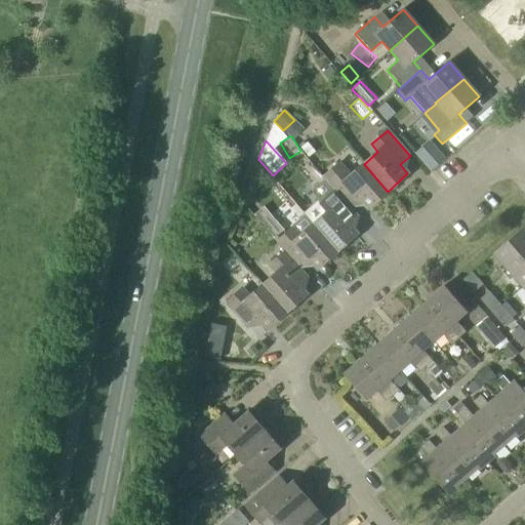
[(368,208),(388,192),(364,164),(351,175),(342,166),(326,180),(349,206),(359,198),(368,208)]
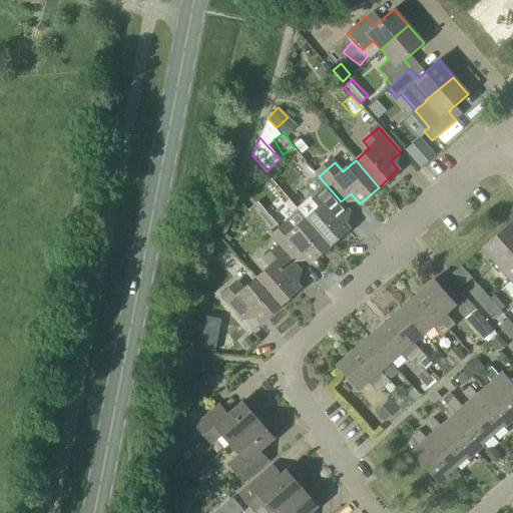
[(341,201),(319,176),(319,177),(317,175),(314,178),(313,177),(305,184),(305,189),(312,198),(310,199),(318,209),(306,219),(329,246),(348,229),(340,219),(349,211),(341,201)]
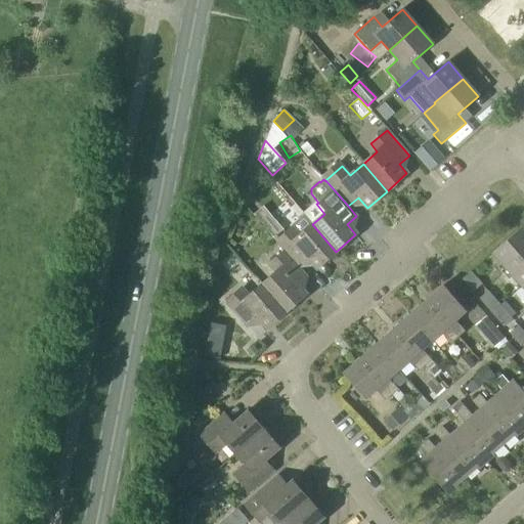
[(277,245),(298,267),(308,259),(316,269),(336,252),(312,224),(311,225),(303,216),(280,235),(275,229),(269,234),(275,241),(274,242),(277,245)]
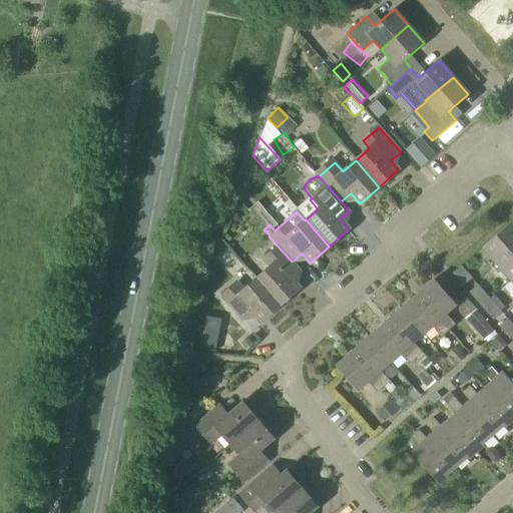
[(497,264),(512,249),(512,224),(510,222),(482,246),(497,264)]
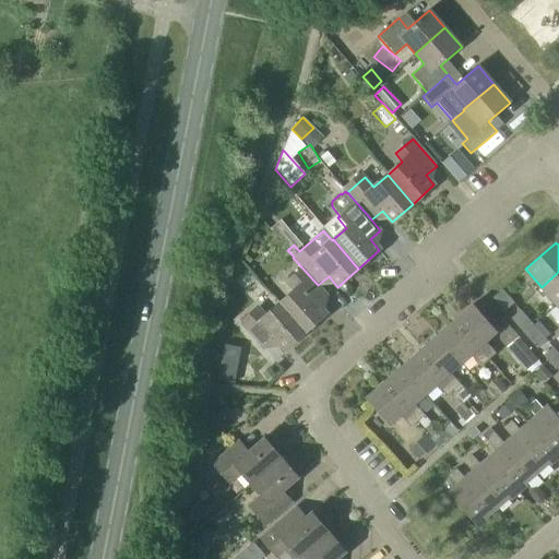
[(328,295),(318,285),(296,261),(293,263),(298,271),(283,284),(292,293),(280,304),(306,333),(328,314),(318,304),(328,295)]
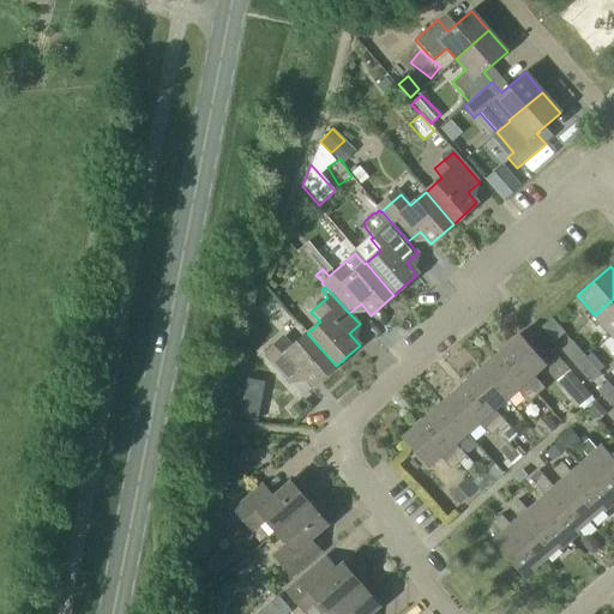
[(612,336),(613,332),(613,299),(595,315),(612,336)]
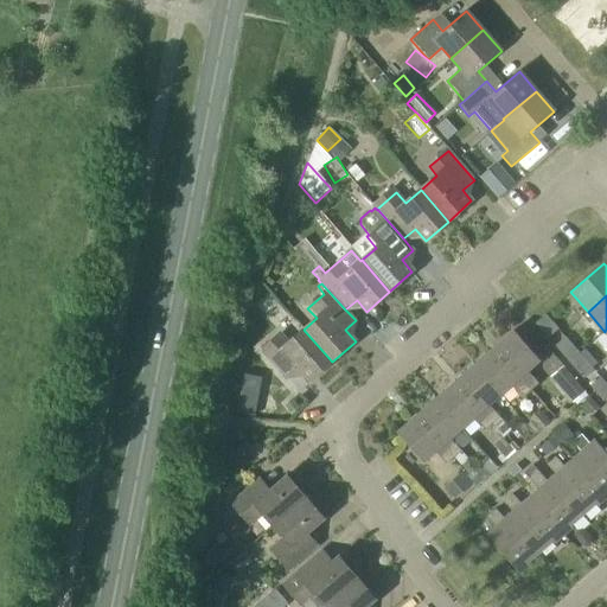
[(547,338),(557,330),(544,314),(535,324),(547,338)]
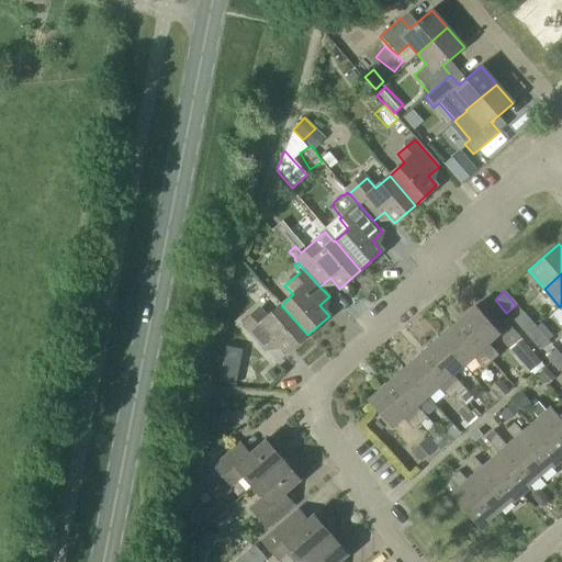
[(285,353),(307,335),(281,305),(266,318),(258,311),(242,325),(266,352),(277,344),(285,353)]
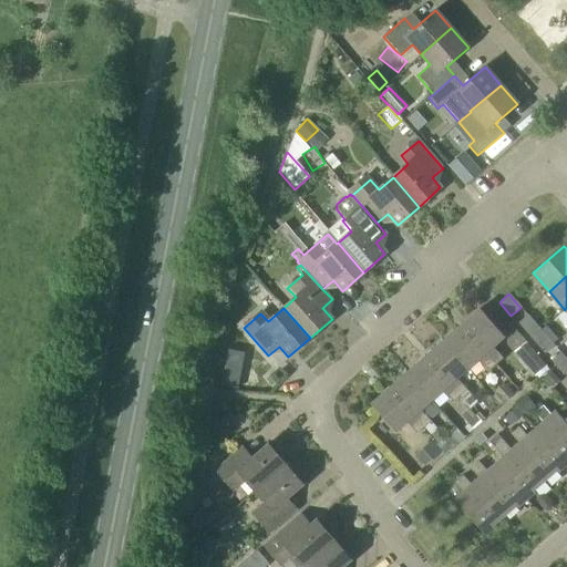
[(462,326),(495,366),(502,360),(493,348),(504,338),(480,310),(462,326)]
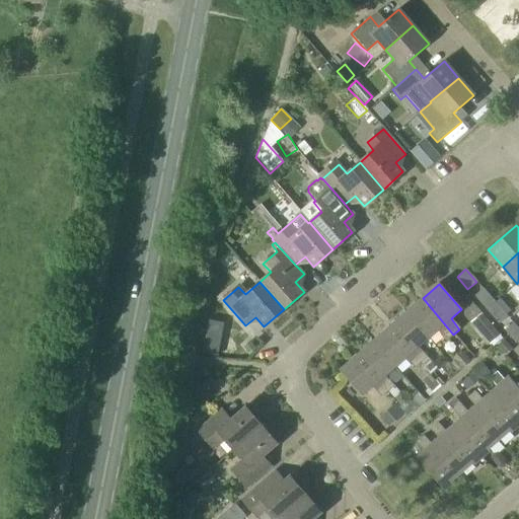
[(486,310),(496,302),(484,288),(473,296),(486,310)]
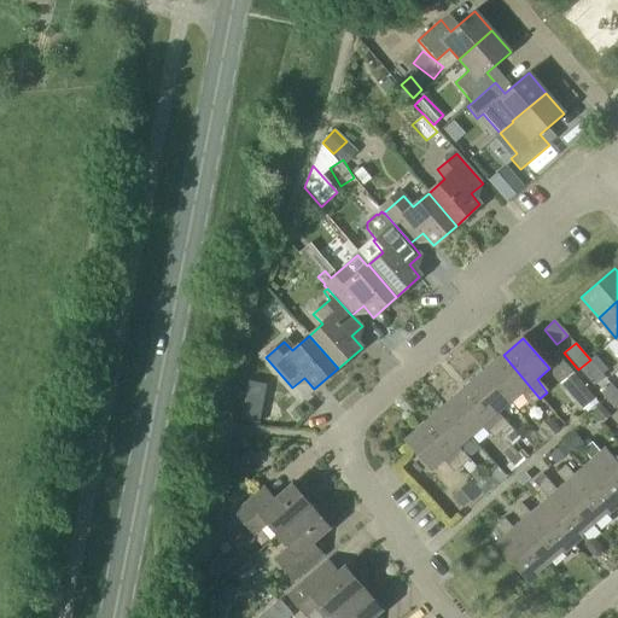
[(531,406),(540,398),(503,355),(483,373),(509,403),(522,394),(531,406)]
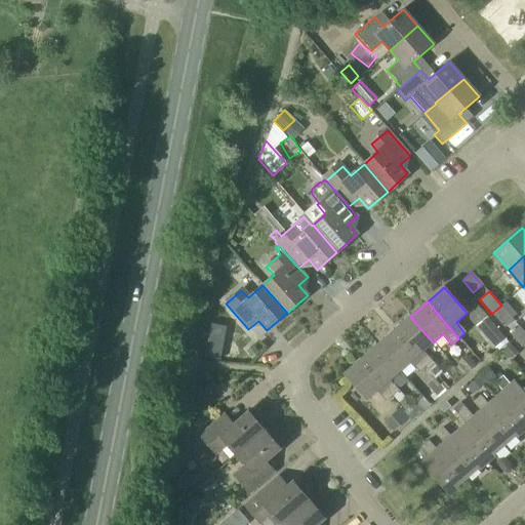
[(501,306),(491,314),(503,328),(514,319),(501,306)]
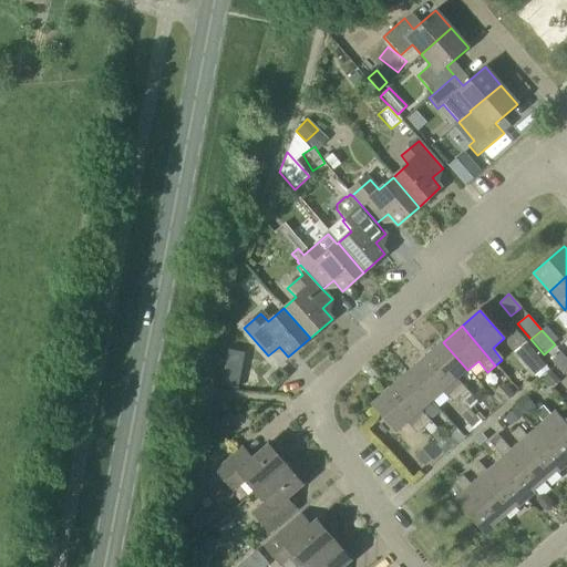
[(456,380),(467,370),(443,342),(425,357),(460,398),(466,391),(456,380)]
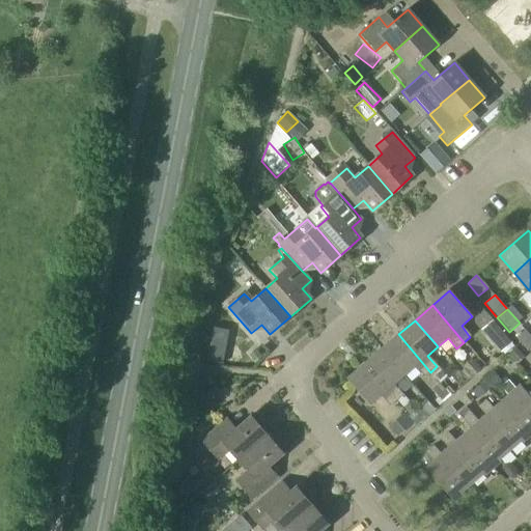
[(500,353),(510,343),(492,322),(481,330),(500,353)]
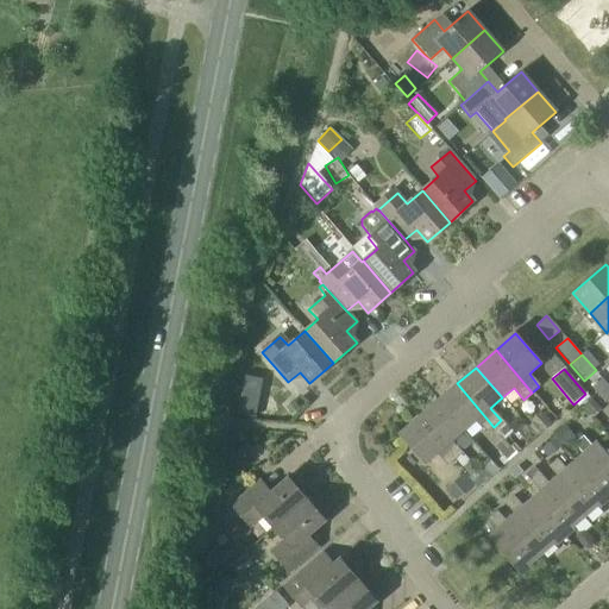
[(604,403),(608,399),(608,387),(602,380),(591,389),(604,403)]
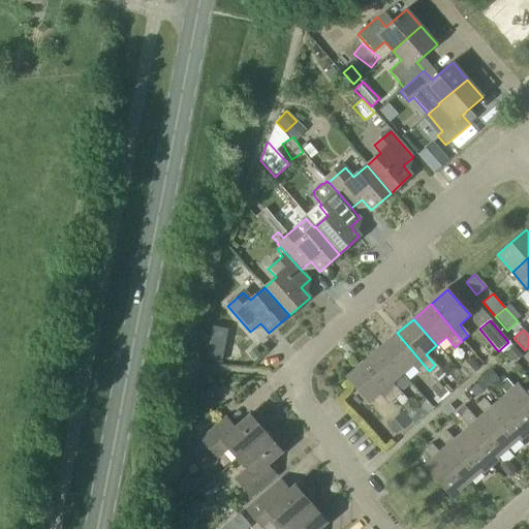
[(423,376),(429,371),(397,333),(378,349),(401,375),(402,374),(412,366),(423,376)]
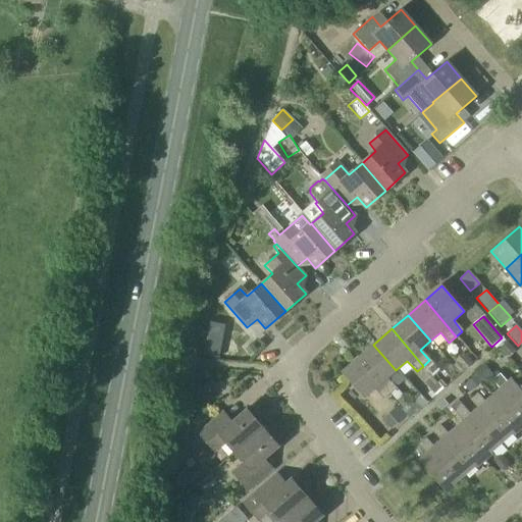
[(251,344),(244,350),(250,356),(257,350),(251,344)]
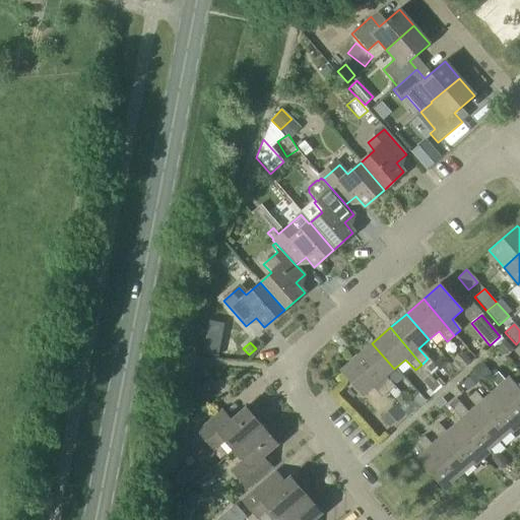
[(403,378),(395,368),(394,369),(372,343),(356,356),(388,393),(389,392),(395,399),(401,394),(395,387),(394,388),(392,387),(403,378)]
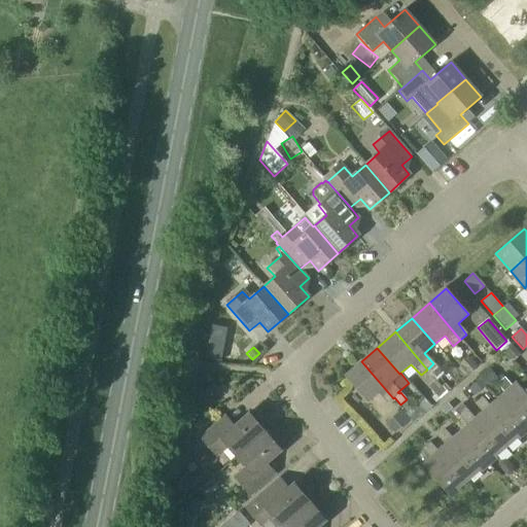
[(387,405),(393,398),(361,361),(344,377),(366,402),(377,393),(387,405)]
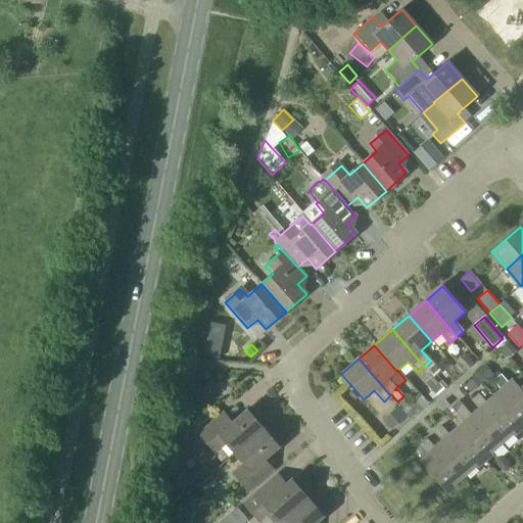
[(498,390),(522,417),(522,377),(519,373),(508,382),(501,374),(493,381),(501,389),(498,390)]
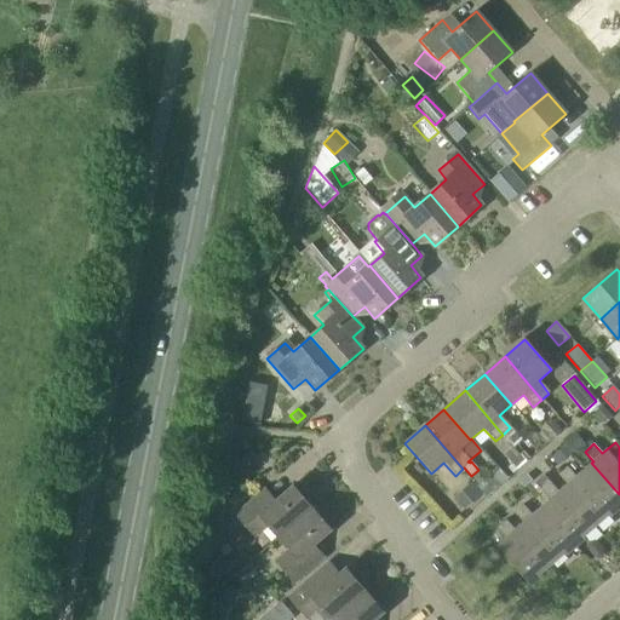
[(524,446),(511,455),(523,470),(535,460),(524,446)]
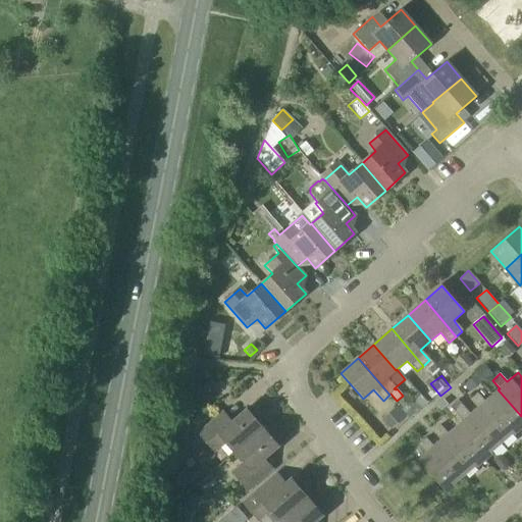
[(506,439),(521,424),(521,416),(498,389),(484,401),(477,393),(470,400),(477,408),(506,439)]
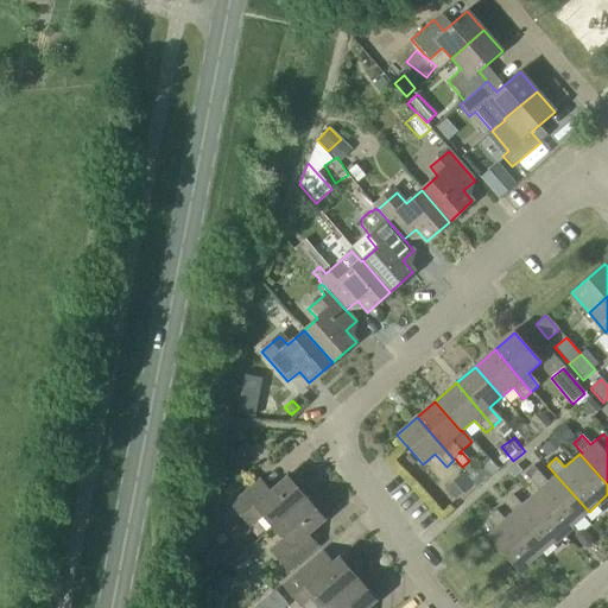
[(479,485),(498,469),(488,460),(470,475),(479,485)]
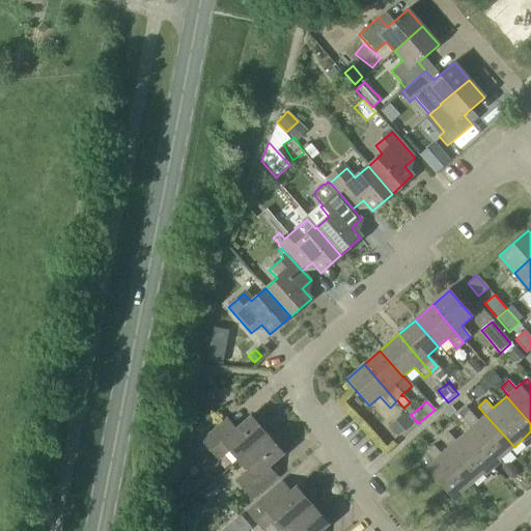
[(514,447),(485,415),(477,421),(466,408),(457,414),(463,419),(470,427),(465,432),(494,465),(514,447)]
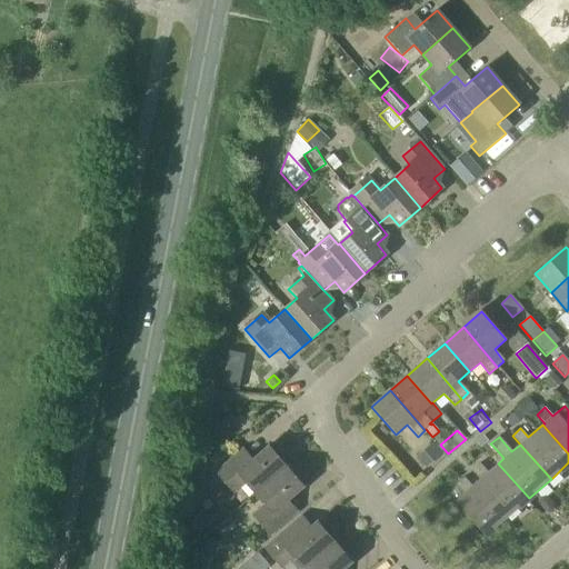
[(255,491),(286,466),(268,446),(247,465),(237,455),(216,473),(232,491),(245,480),(255,491)]
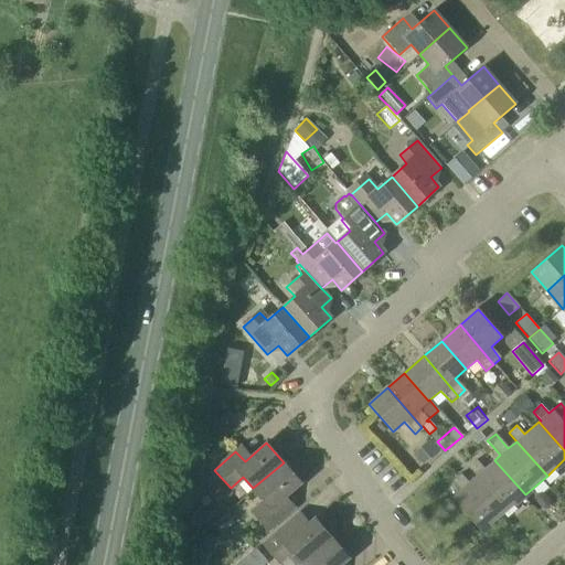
[(525,494),(494,460),(484,469),(477,460),(468,467),(476,476),(472,479),(504,513),(525,494)]
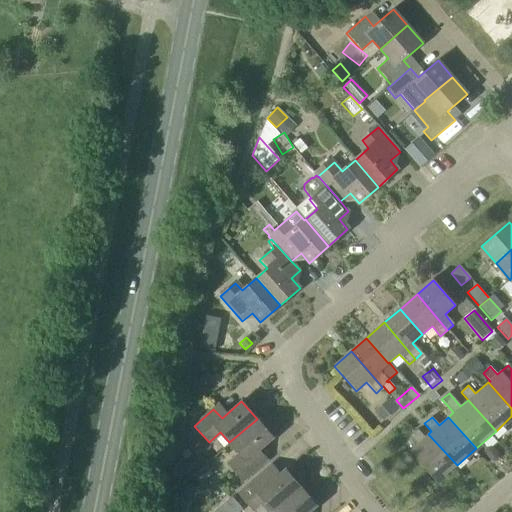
[(257,419),(229,442),(238,453),(226,464),(243,483),(262,466),(252,455),(272,437),(257,419)]
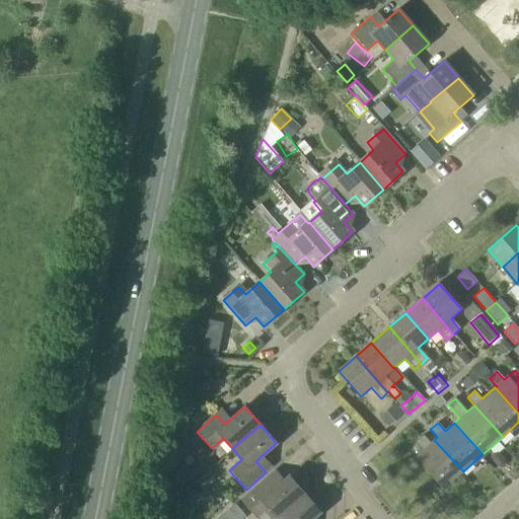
[(463,471),(434,440),(431,443),(424,435),(416,442),(423,450),(415,457),(443,490),(463,471)]
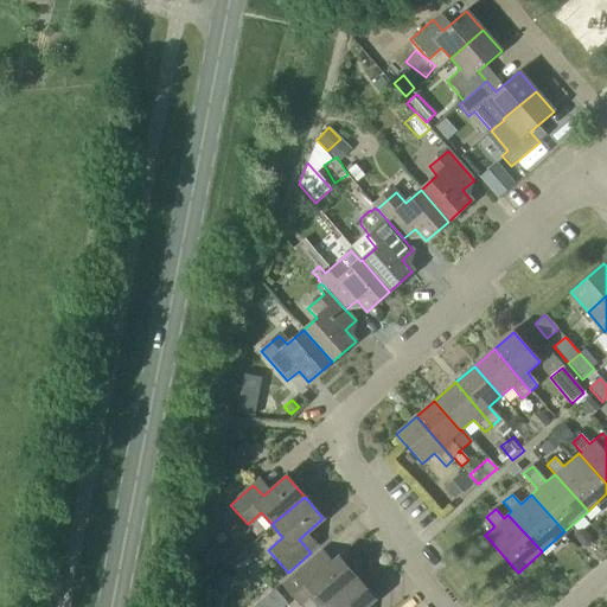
[(236,575),(251,562),(243,553),(228,566),(236,575)]
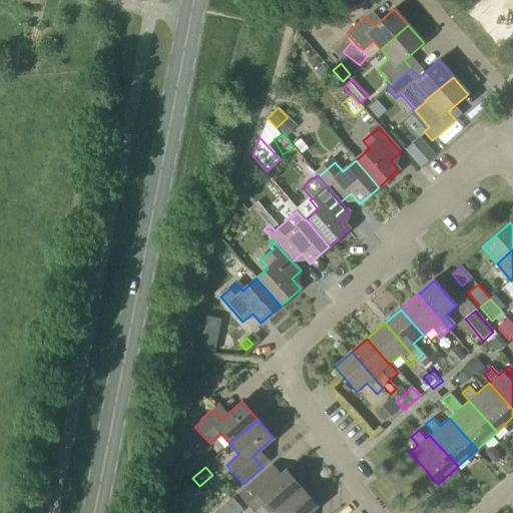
[(274,511),(300,488),(304,485),(289,468),(286,472),(285,471),(265,488),(255,478),(237,494),(252,512),(253,512),(262,507),(266,512),(274,512),(275,512),(274,511)]
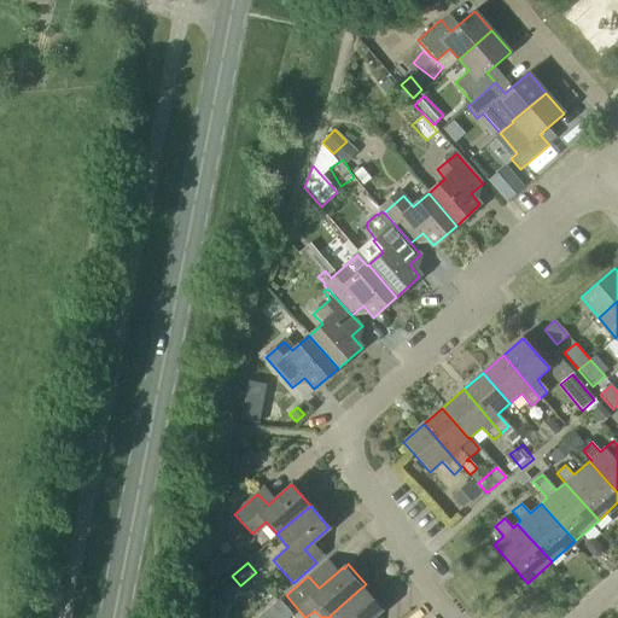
[(330,616),(331,617),(372,617),(382,611),(361,588),(330,616)]
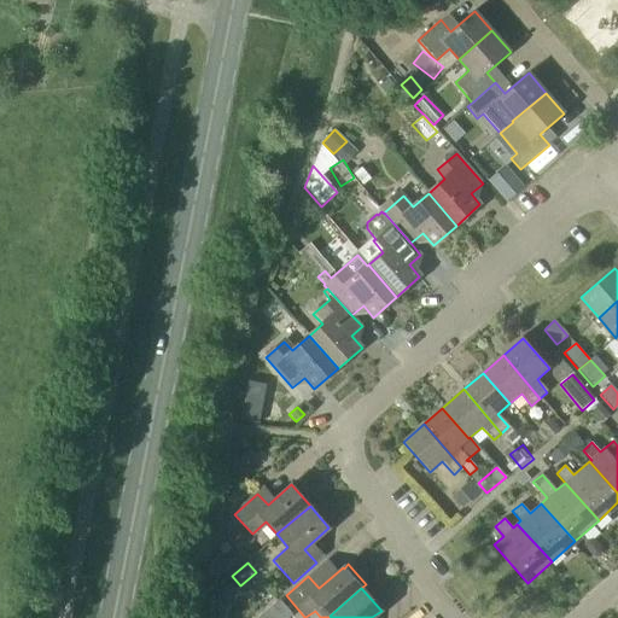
[(279,600),(257,617),(287,617),(292,614),(279,600)]
